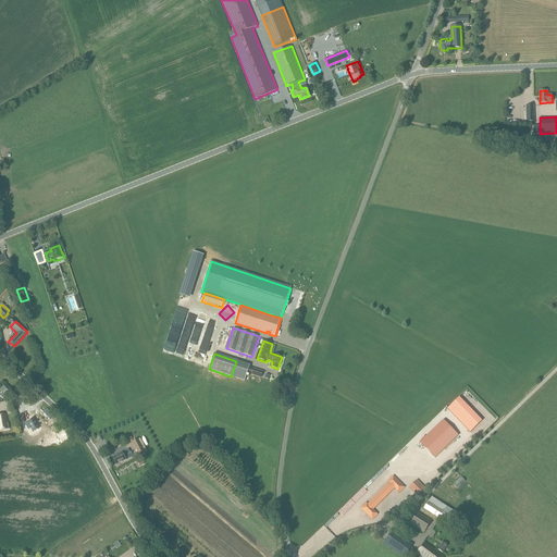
[(236,361),(231,376),(246,381),(248,373),(250,368),(250,366),(236,361)]
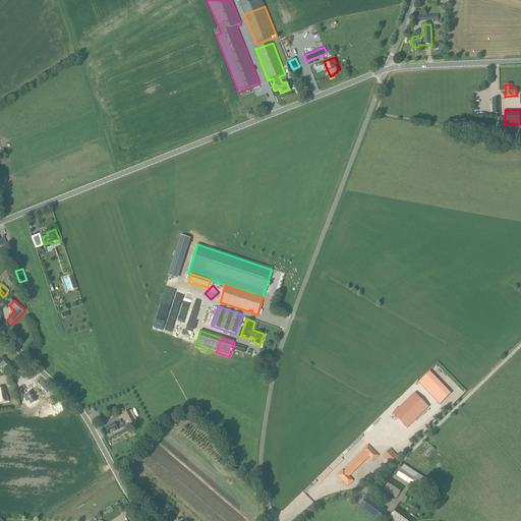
[(244,353),(246,348),(234,344),(232,349),(244,353)]
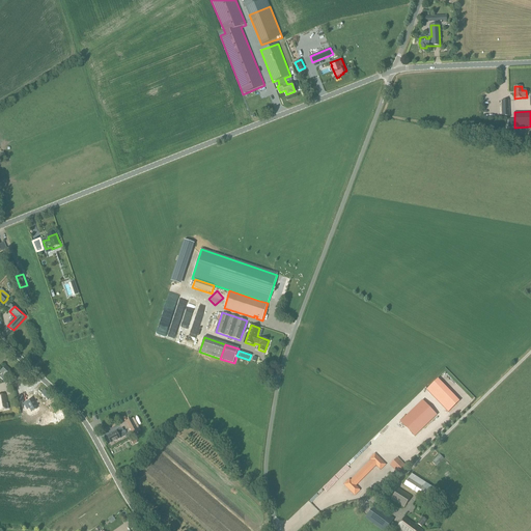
[(0,371),(0,372),(7,380),(14,373),(5,366),(0,371)]
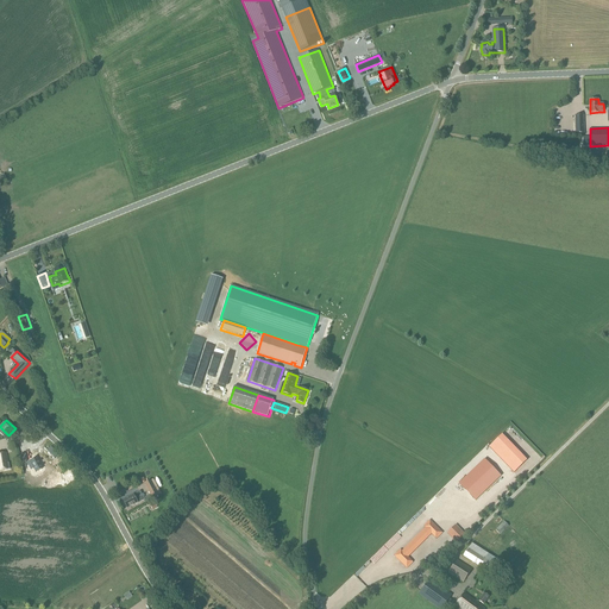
[(489,447),(514,473),(527,460),(502,434),(489,447)]
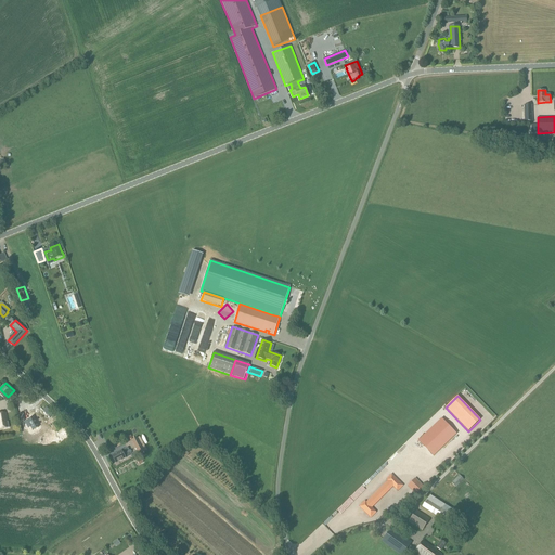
[(30,404),(20,409),(16,411),(23,423),(26,421),(30,429),(43,423),(35,408),(34,409),(30,404)]
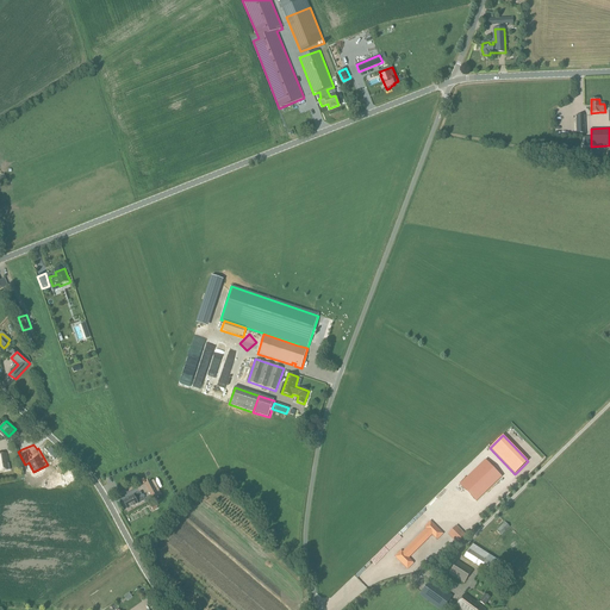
[(58,456),(51,448),(48,452),(55,460),(58,456)]
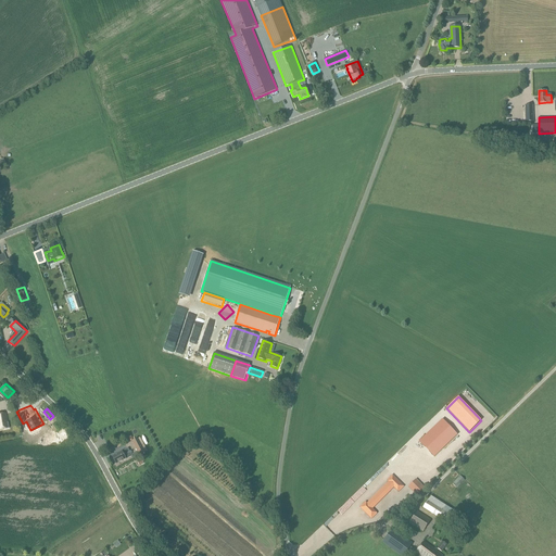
[(455,433),(440,416),(412,442),(427,458),(455,433)]
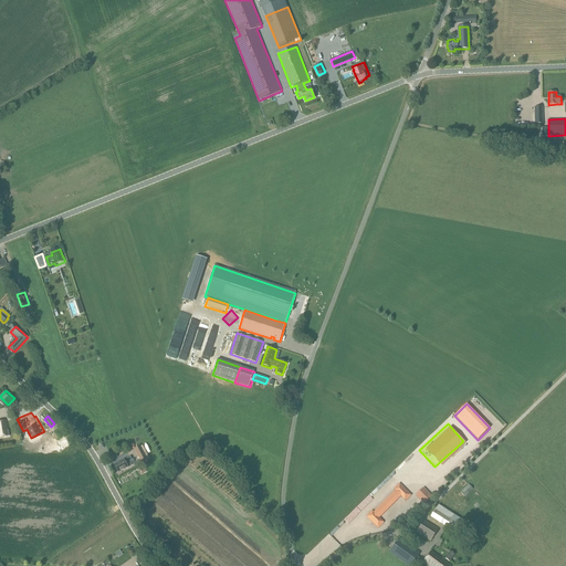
[(143,446),(140,447),(140,446),(136,449),(134,444),(132,446),(133,450),(134,449),(142,463),(148,460),(149,459),(143,446)]
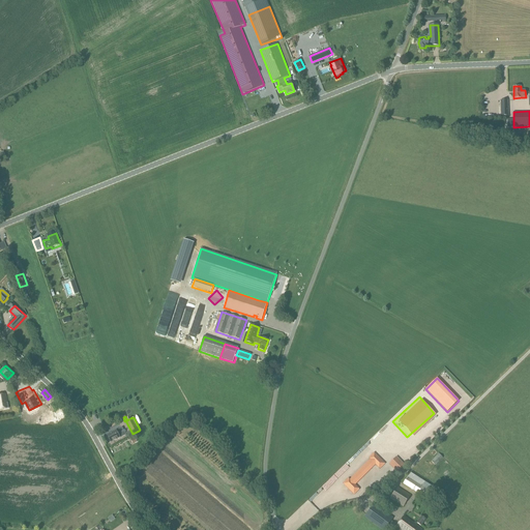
[(111,443),(120,438),(126,435),(122,428),(116,431),(107,436),(111,443)]
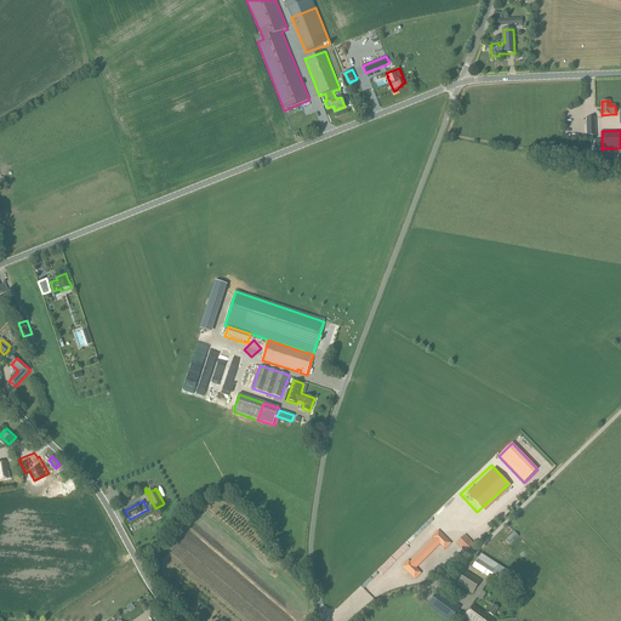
[(403,567),(415,580),(421,574),(416,568),(440,543),(445,550),(451,543),(438,530),(432,536),(434,539),(410,563),(409,560),(403,567)]
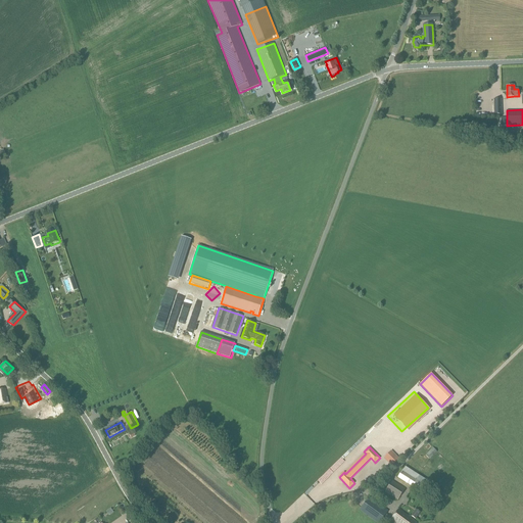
[(429,460),(437,452),(433,447),(426,455),(429,460)]
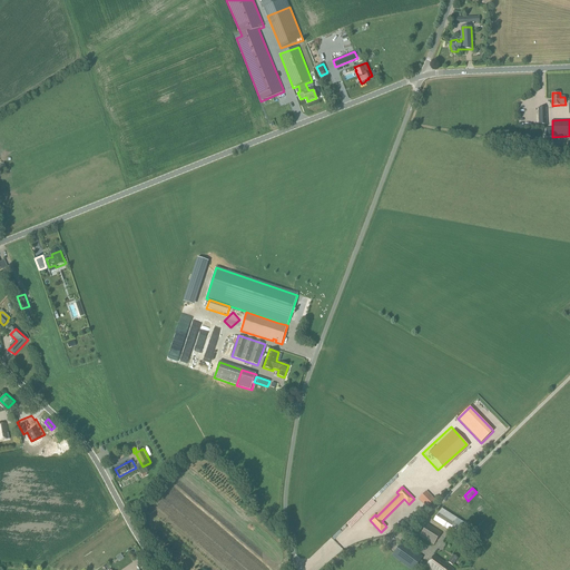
[(426,492),(419,499),(428,508),(435,500),(426,492)]
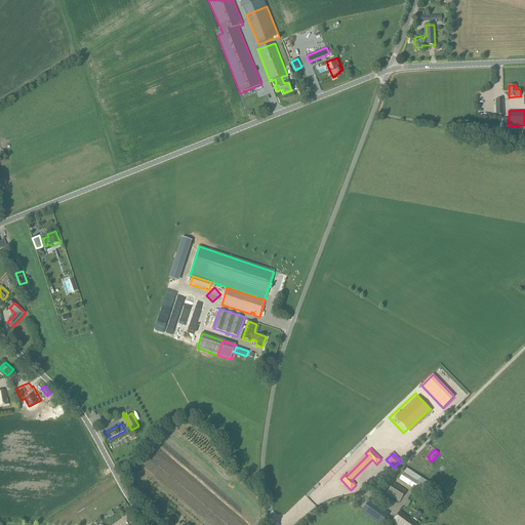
[(445,468),(446,470),(452,463),(449,459),(438,470),(440,472),(445,468)]
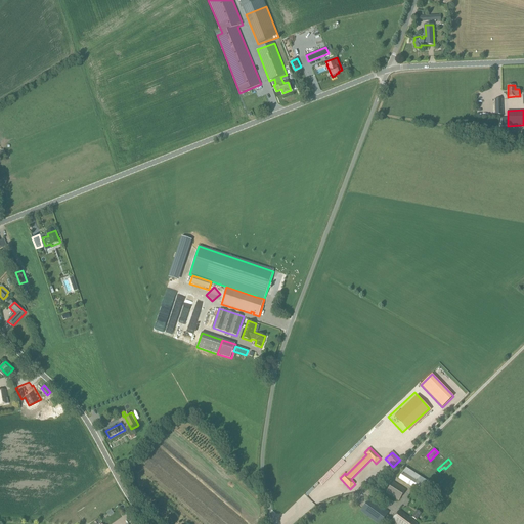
[(425,495),(432,484),(428,482),(406,468),(398,479),(421,493),(425,495)]
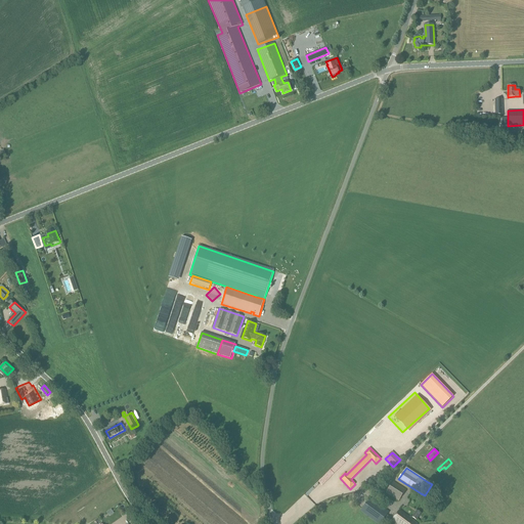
[(322,477),(331,485),(334,481),(325,473),(322,477)]
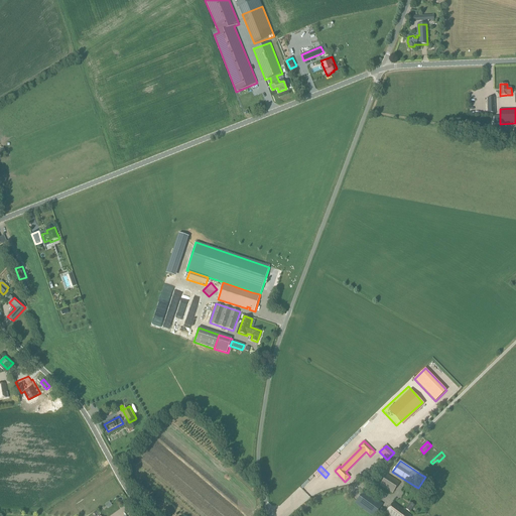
[(380,485),(392,493),(399,483),(387,475),(380,485)]
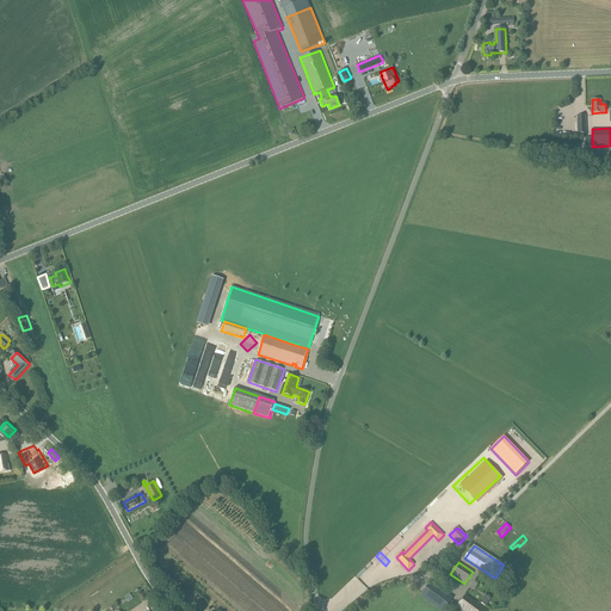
[(473,582),(485,588),(487,582),(475,576),(473,582)]
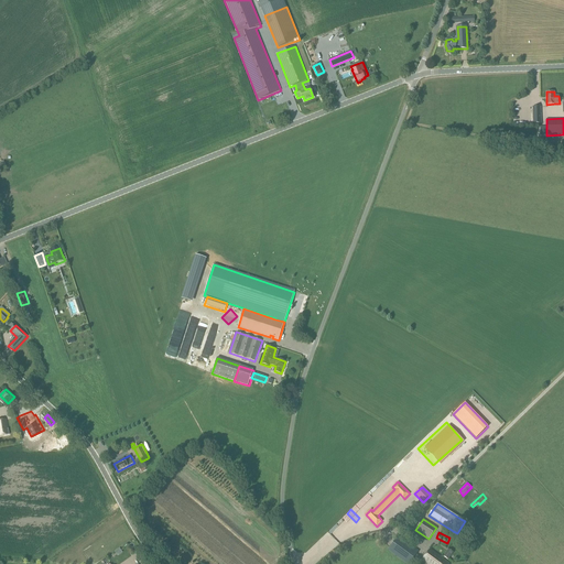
[(399,535),(388,551),(405,563),(409,563),(419,551),(399,535)]
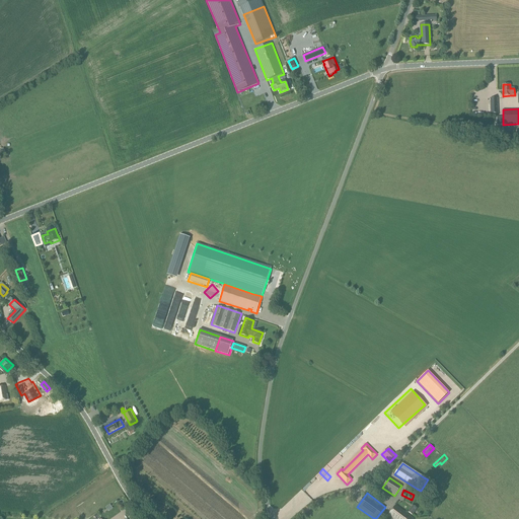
[(388,515),(392,518),(414,518),(415,518),(395,505),(388,515)]
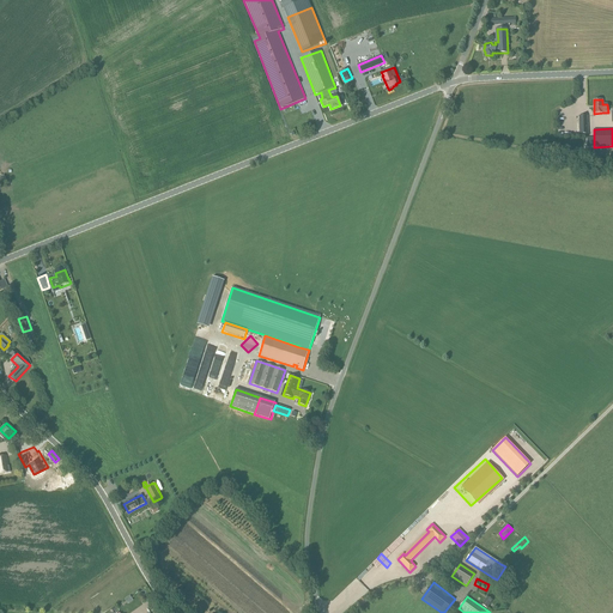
[(492,601),(487,598),(483,605),(487,608),(492,601)]
